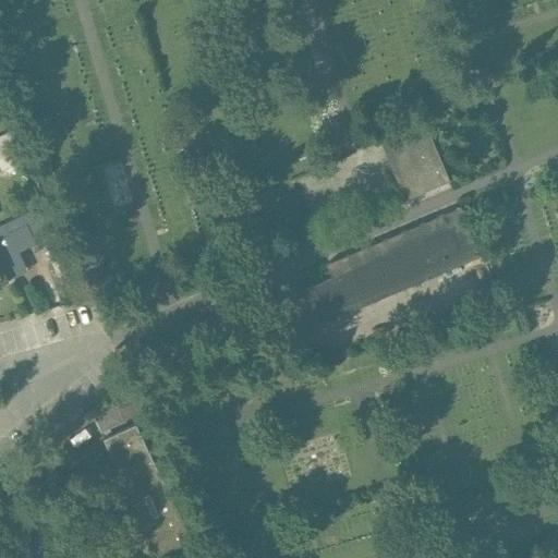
[(450,181),(425,122),(380,142),(405,199),(450,181)]
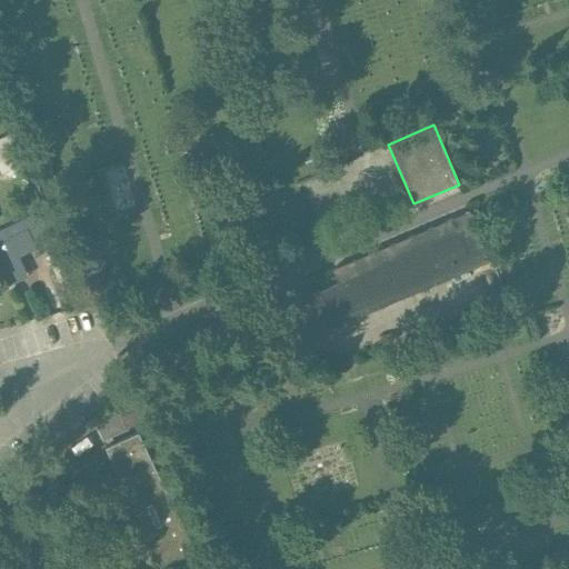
[(27,162),(13,132),(0,138),(0,170),(2,175),(27,162)]
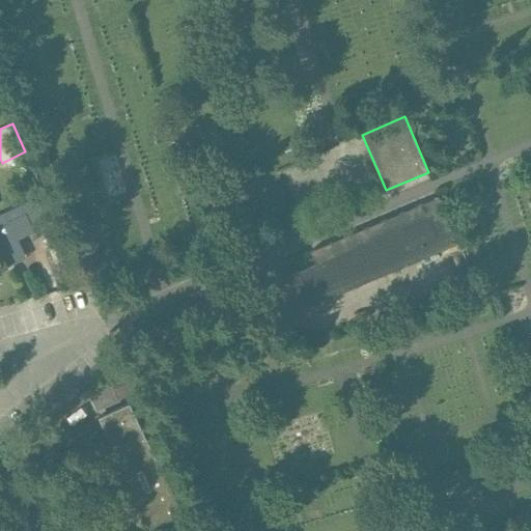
[(0,271),(7,268),(0,251),(0,241),(15,234),(37,223),(42,233),(60,225),(46,194),(5,213),(0,215),(0,271)]
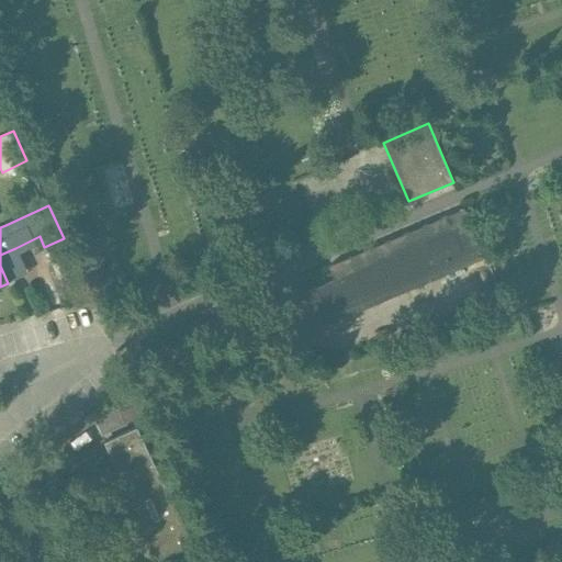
[(335,280),(305,293),(319,328),(333,322),(471,265),(483,259),(469,225),(471,224),(470,223),(469,223),(413,247),(409,248),(336,280),(335,280)]
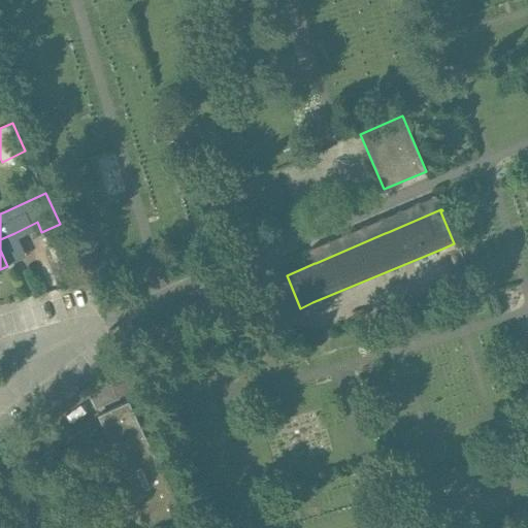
[(121,375),(122,377),(110,383),(118,397),(133,390),(126,373),(121,375)]
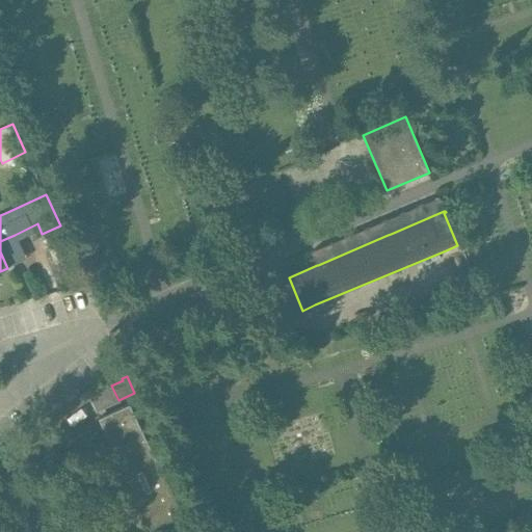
[(99,418),(125,475),(156,460),(130,403),(99,418)]
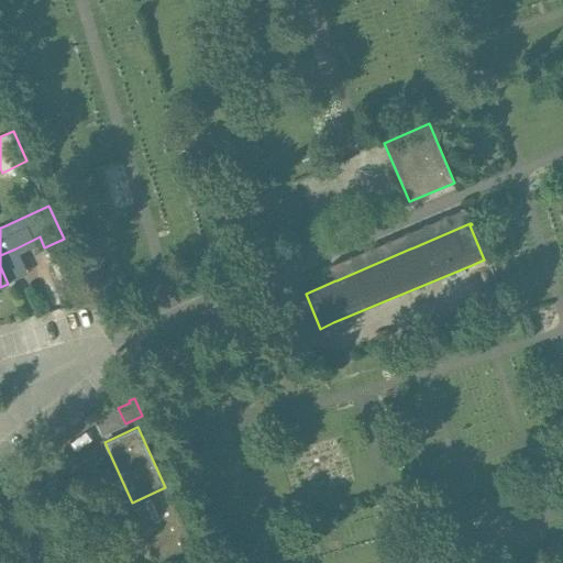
[(192,545),(165,487),(132,503),(159,561),(192,545)]
